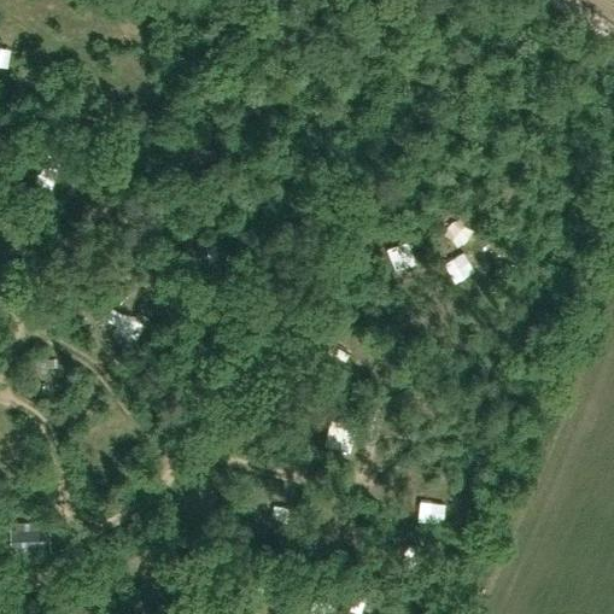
[(215,234),(203,246),(218,263),(232,251),(215,234)]
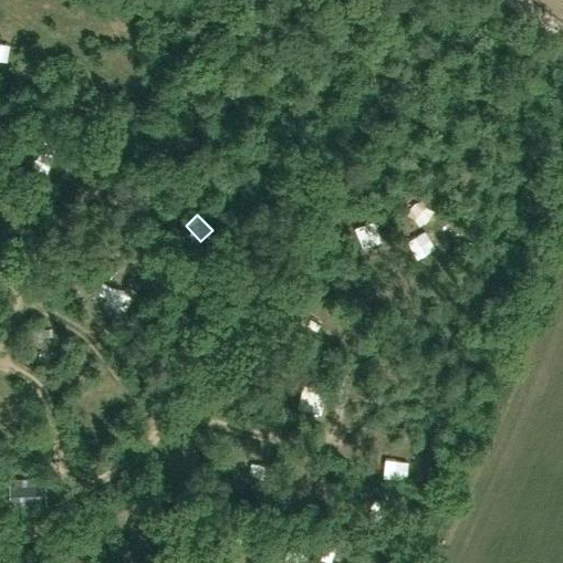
[(123,400),(132,394),(116,375),(107,382),(123,400)]
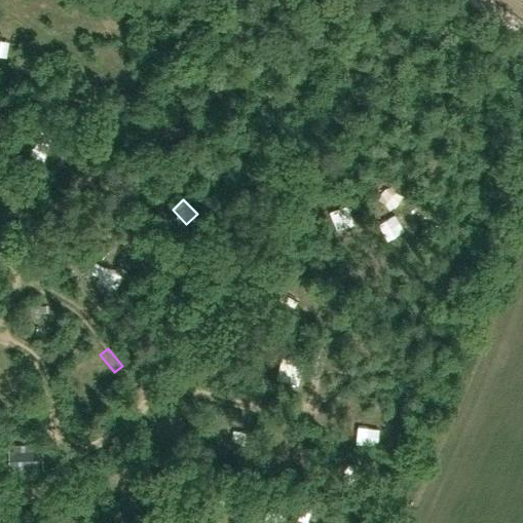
[(368,445),(368,426),(357,427),(357,445),(368,445)]
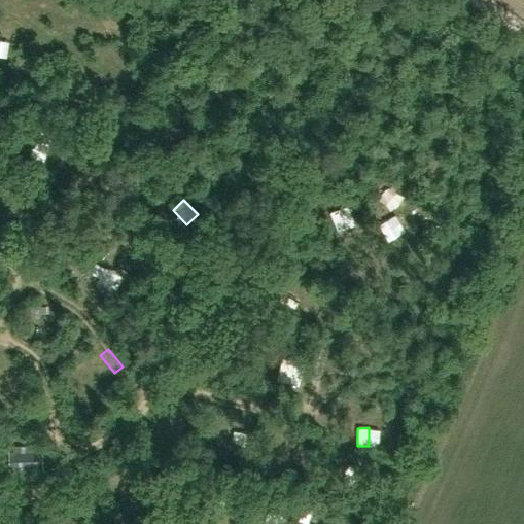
[(262,466),(279,473),(283,461),(266,455),(262,466)]
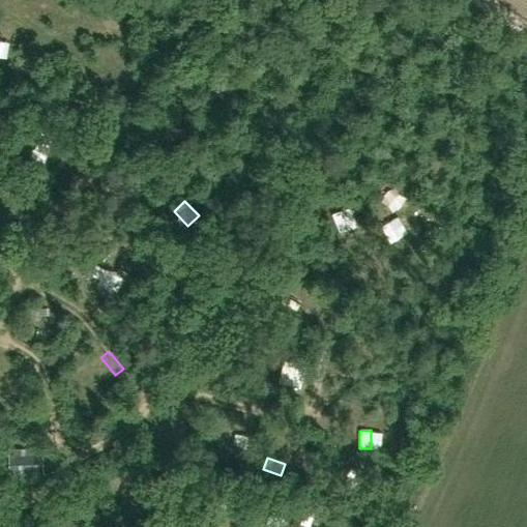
[(46,460),(11,461),(12,477),(20,476),(20,479),(29,479),(28,476),(47,475),(46,460)]
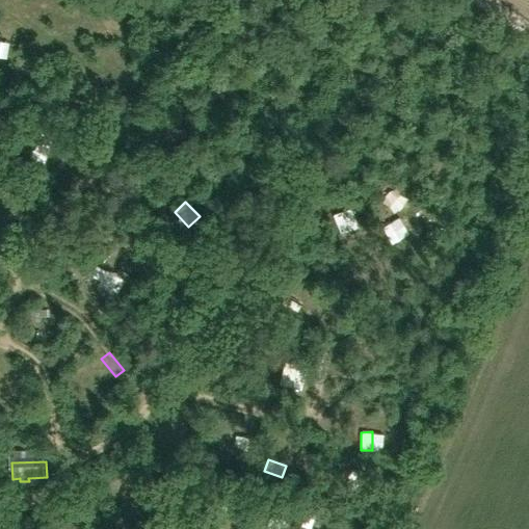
[(332,522),(349,523),(349,510),(333,510),(332,522)]
